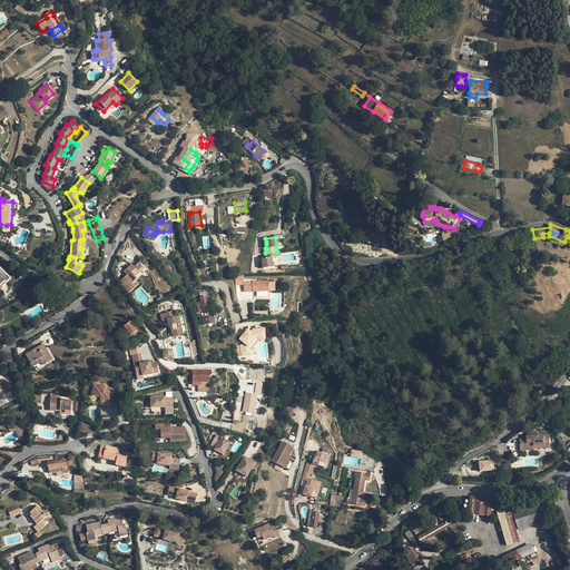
[(130,247),(126,252),(136,261),(139,257),(130,247)]
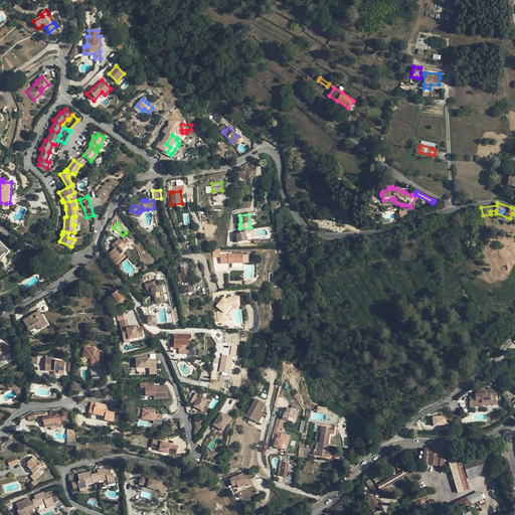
[(123,235),(114,227),(111,230),(119,238),(123,235)]
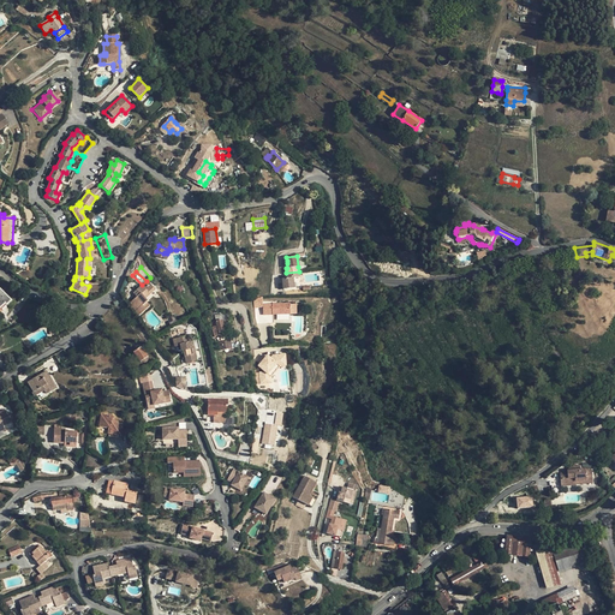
[(299,272),(286,273),(286,279),(282,279),(284,290),(294,288),(293,278),(299,278),(299,272)]
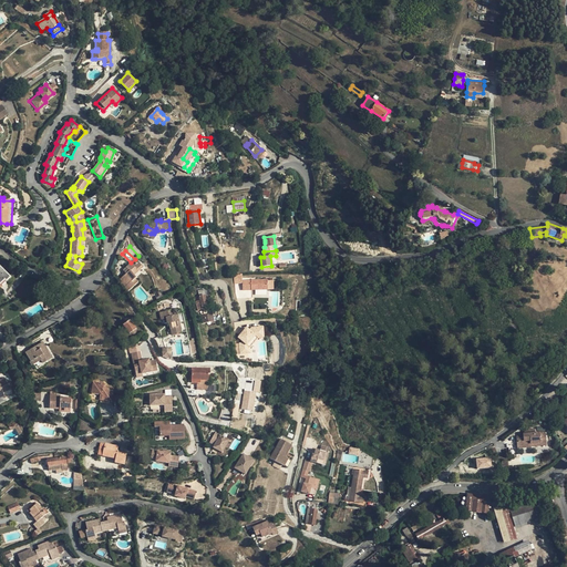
[(132,264),(126,268),(127,269),(124,271),(126,275),(121,278),(123,281),(121,282),(129,291),(138,282),(135,279),(136,278),(134,276),(138,271),(143,268),(145,270),(147,268),(141,259),(133,266),(132,264)]
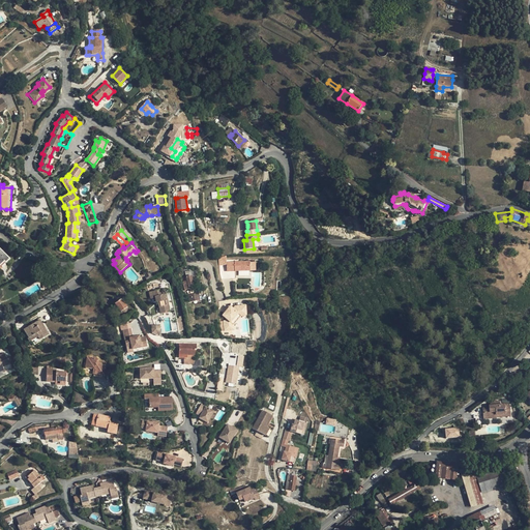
[(5,262),(9,259),(0,248),(0,264),(4,261),(5,262)]
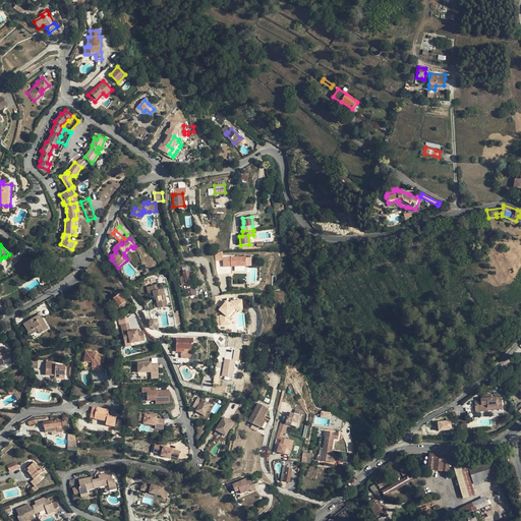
[(251,257),(230,258),(231,267),(232,267),(251,267),(251,257)]
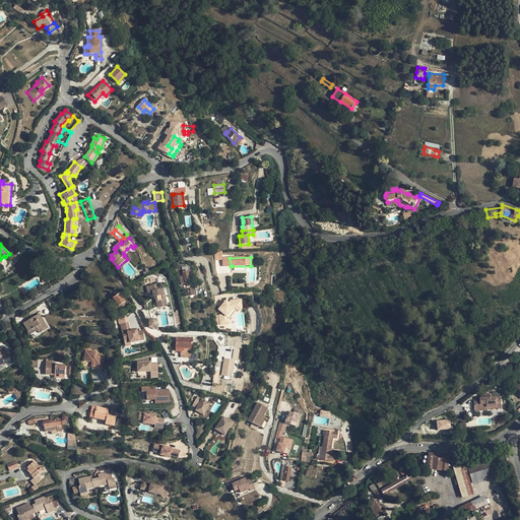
[(36,258),(23,264),(25,268),(30,265),(31,266),(38,263),(36,258)]
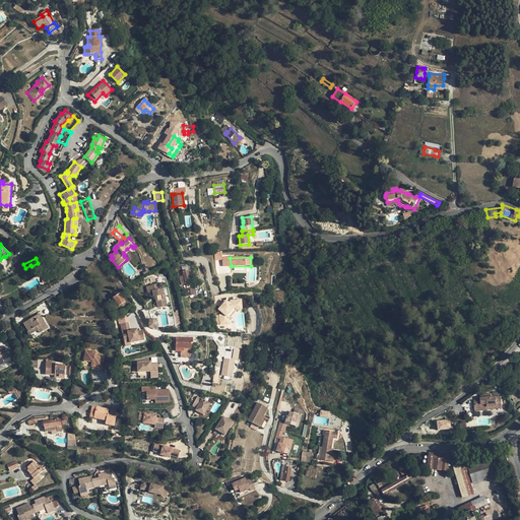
[(186,281),(190,280),(189,276),(188,270),(187,266),(182,267),(183,271),(184,275),(181,276),(180,276),(182,284),(186,283),(186,281)]
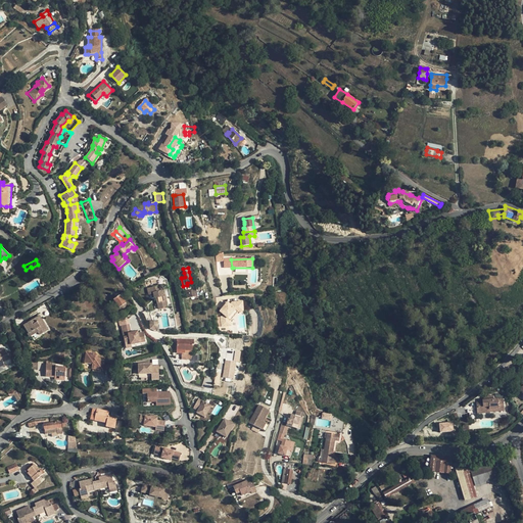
[(186,291),(187,294),(195,293),(194,290),(192,278),(190,278),(191,282),(187,283),(187,285),(188,291),(186,291)]
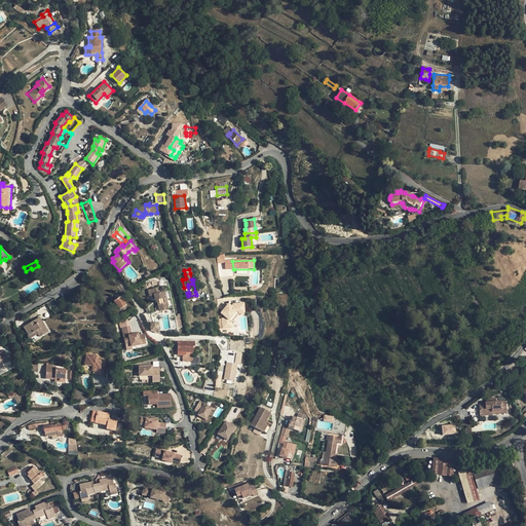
[(163,288),(153,290),(153,286),(156,285),(156,282),(147,284),(149,291),(148,291),(150,296),(154,295),(155,300),(157,300),(160,311),(168,309),(163,288)]
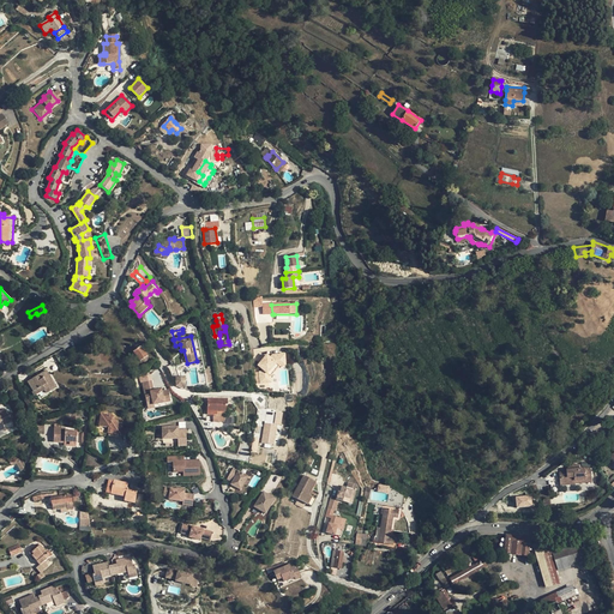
[(229,344),(220,345),(220,350),(232,348),(230,341),(228,341),(229,344)]
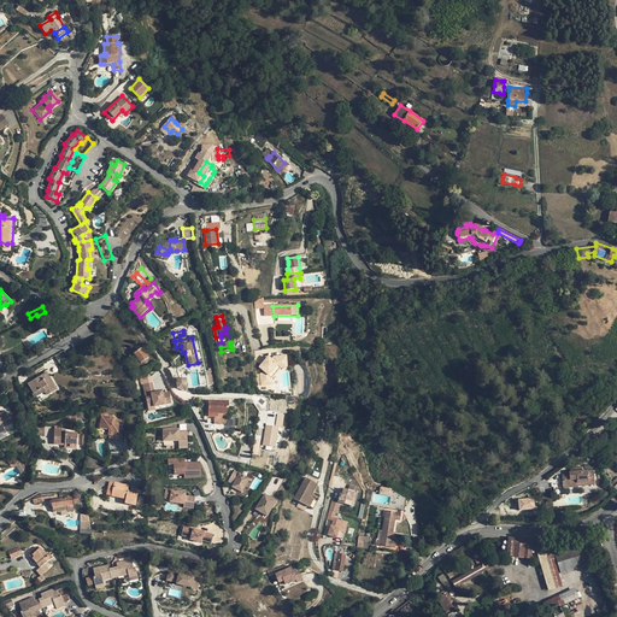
[(142,348),(135,354),(141,363),(142,363),(144,363),(144,364),(145,364),(146,364),(147,364),(147,363),(148,363),(148,362),(148,360),(148,359),(147,359),(148,358),(142,348)]
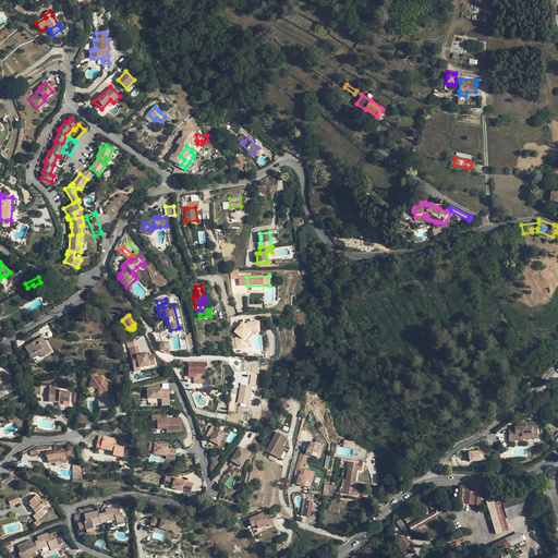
[(61,324),(58,317),(53,319),(50,322),(53,328),(61,324)]
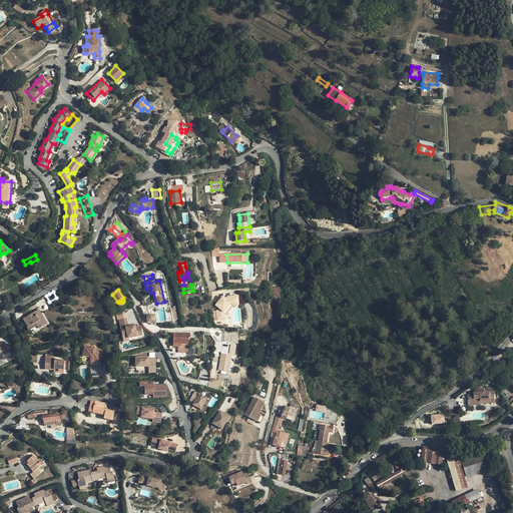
[(237,297),(227,297),(225,300),(223,302),(220,300),(218,303),(215,306),(218,308),(219,309),(218,311),(216,311),(217,321),(224,320),(223,312),(230,304),(238,303),(237,297)]
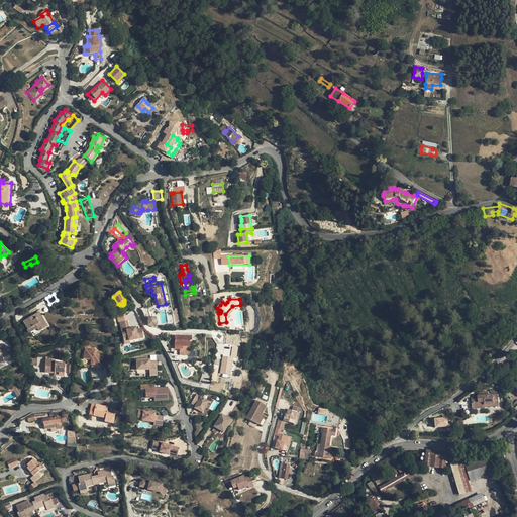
[(240,305),(232,306),(225,314),(226,322),(228,322),(228,317),(235,308),(240,308),(240,305)]
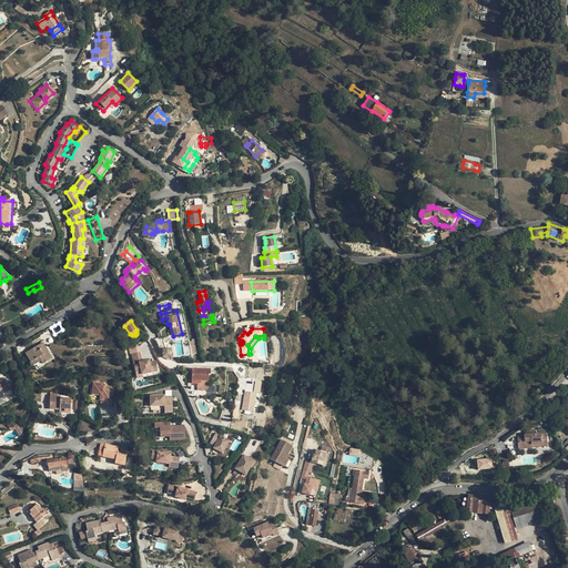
[(52,358),(43,343),(26,353),(31,362),(30,363),(31,366),(41,361),(43,364),(52,358)]
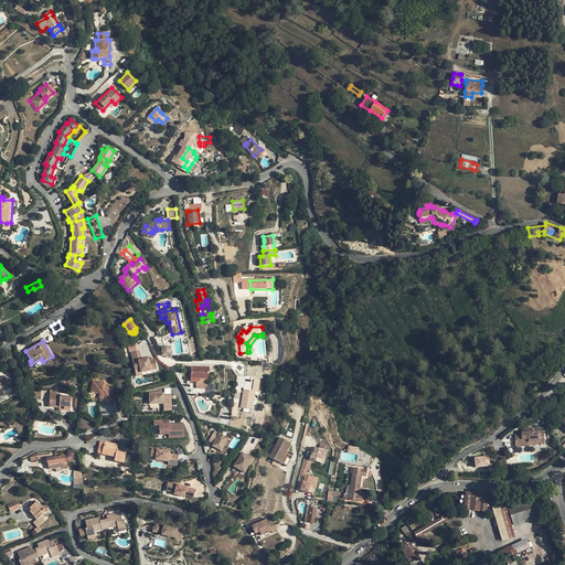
[(171,356),(171,347),(162,348),(162,353),(171,358),(171,356)]
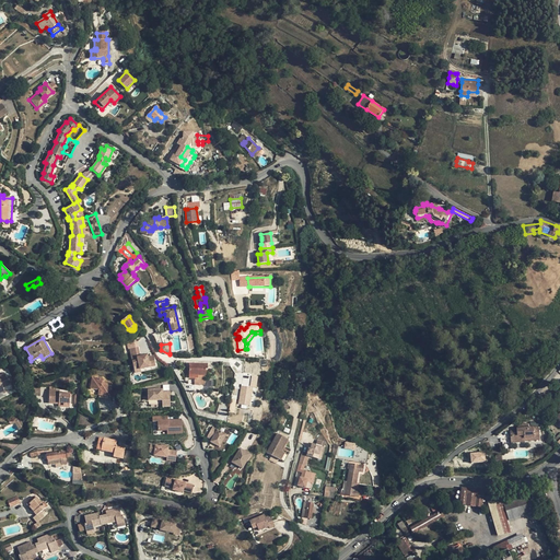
[(132,358),(133,366),(139,365),(140,370),(155,365),(153,356),(148,357),(148,354),(140,357),(138,347),(130,349),(132,358)]
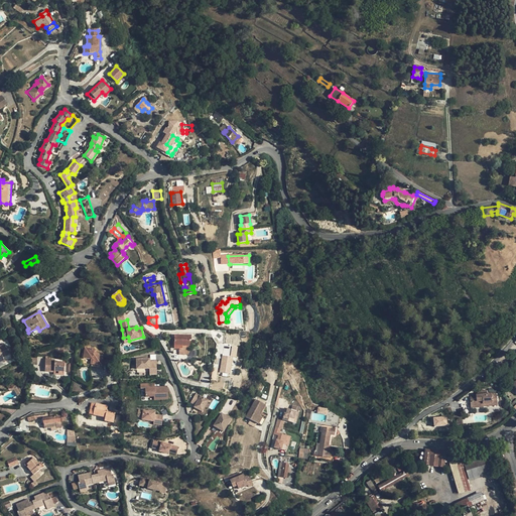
[(179,336),(174,336),(174,349),(182,349),(182,346),(189,347),(189,341),(191,341),(191,336),(179,336)]
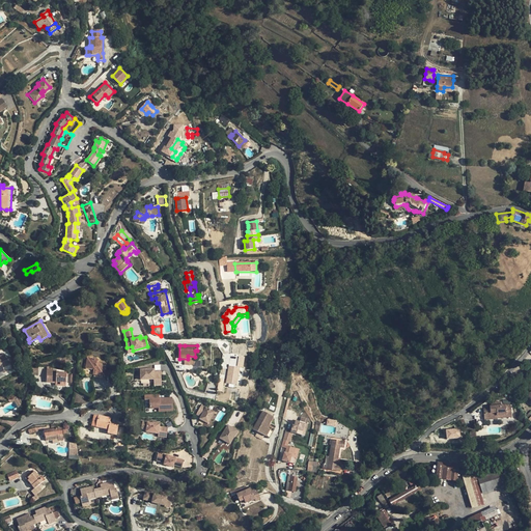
[(12,364),(8,357),(6,358),(4,354),(0,356),(0,371),(4,370),(3,368),(12,364)]
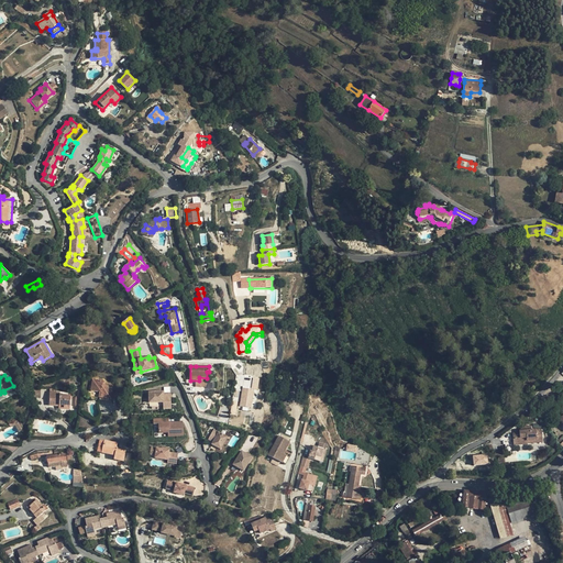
[(254,388),(258,389),(260,377),(252,376),(251,381),(243,379),(240,406),(252,407),(254,388)]
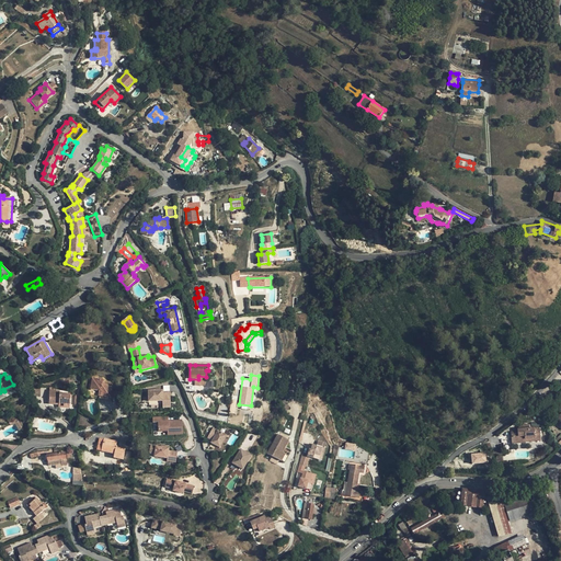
[(111,398),(112,386),(102,385),(103,379),(92,378),(90,389),(99,390),(99,396),(100,396),(111,398)]
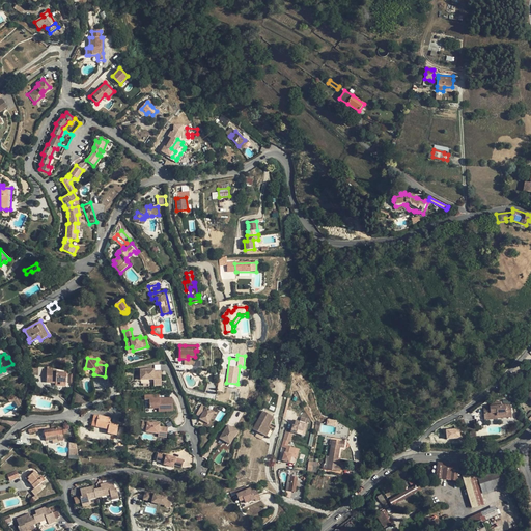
[(47,369),(47,383),(55,383),(55,386),(65,386),(66,372),(56,372),(56,370),(53,370),(47,369)]
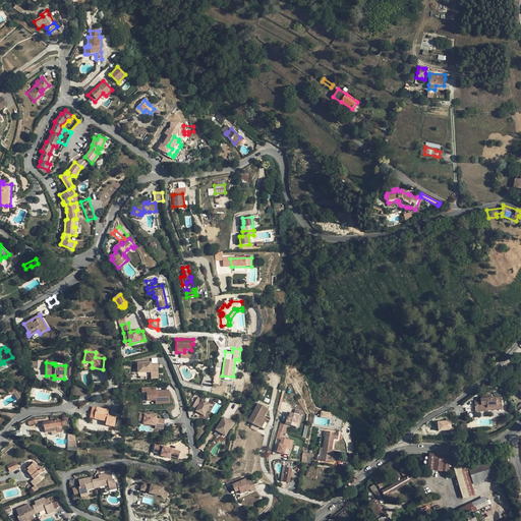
[(138,372),(151,372),(158,372),(158,364),(152,364),(152,362),(137,362),(138,372)]
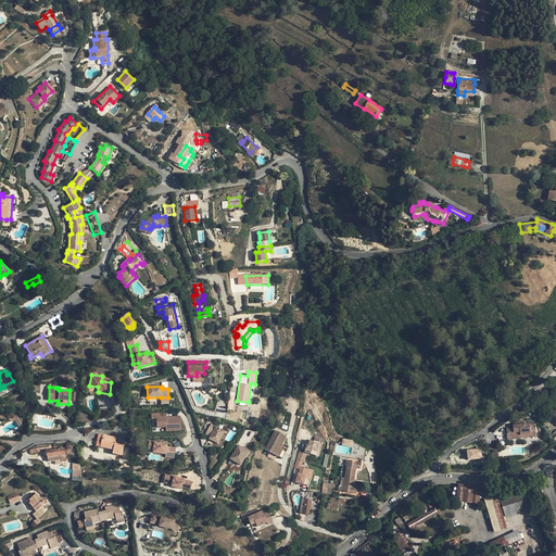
[(218,401),(209,399),(205,408),(215,412),(218,401)]
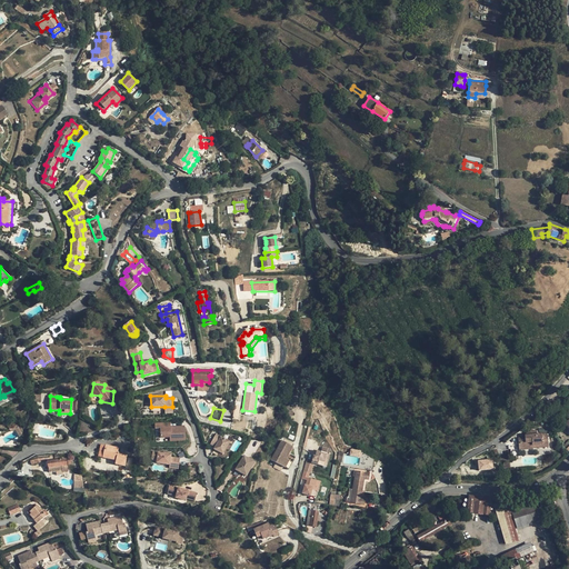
[(547,416),(542,409),(537,413),(540,419),(547,416)]
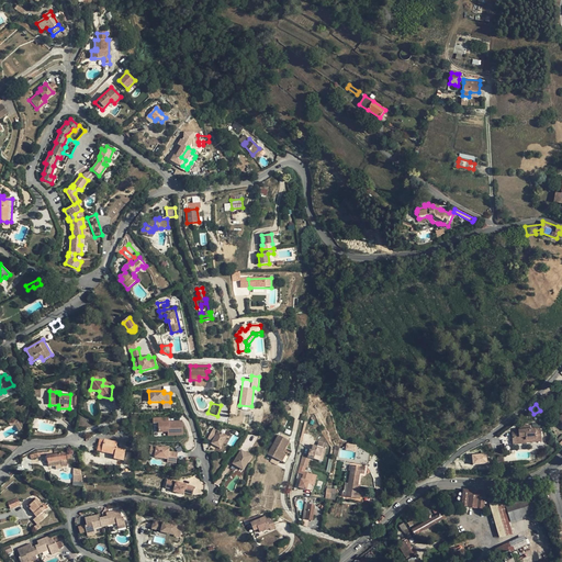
[(289,408),(282,405),(280,414),(287,416),(289,408)]
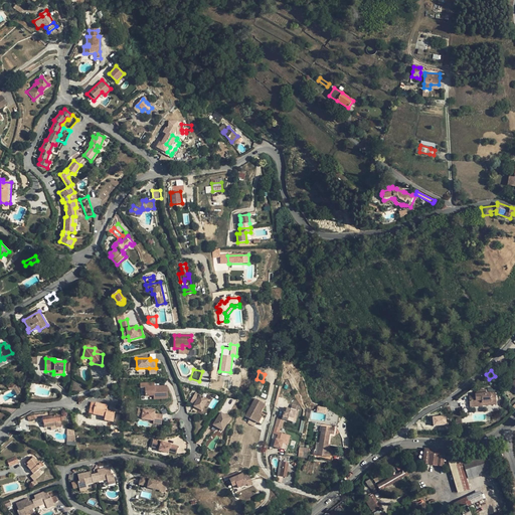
[(145,387),(146,396),(154,395),(154,399),(168,398),(167,386),(145,387)]
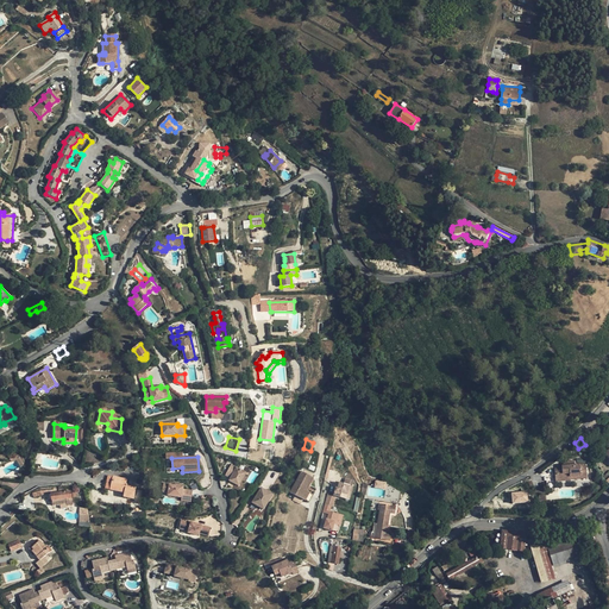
[(585,476),(585,465),(575,465),(575,460),(564,462),(564,466),(562,466),(562,468),(554,469),(556,473),(558,473),(559,481),(571,479),(571,477),(585,476)]
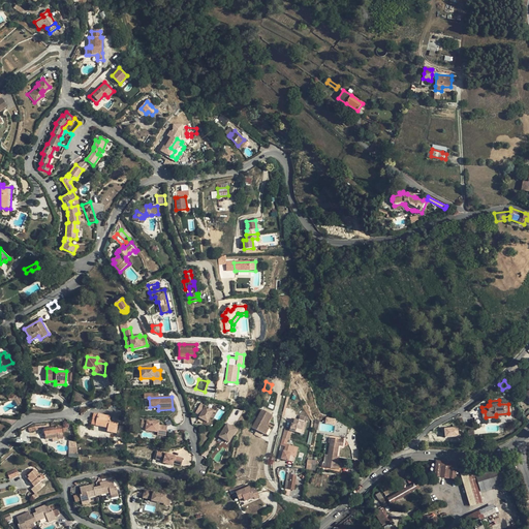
[(208,422),(214,410),(200,404),(195,412),(200,415),(199,417),(208,422)]
